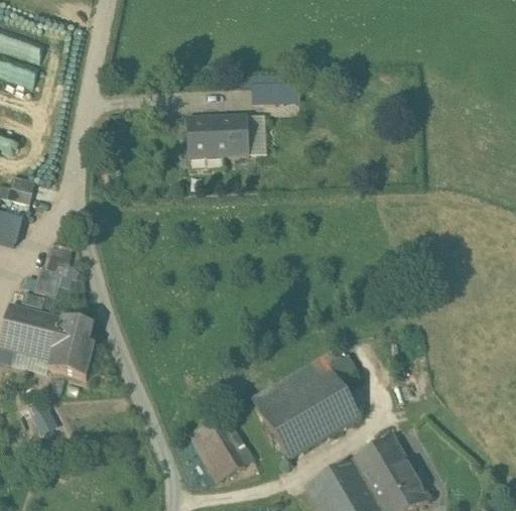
[(26,109),(39,62),(0,50),(0,128),(14,132),(21,108),(26,109)]
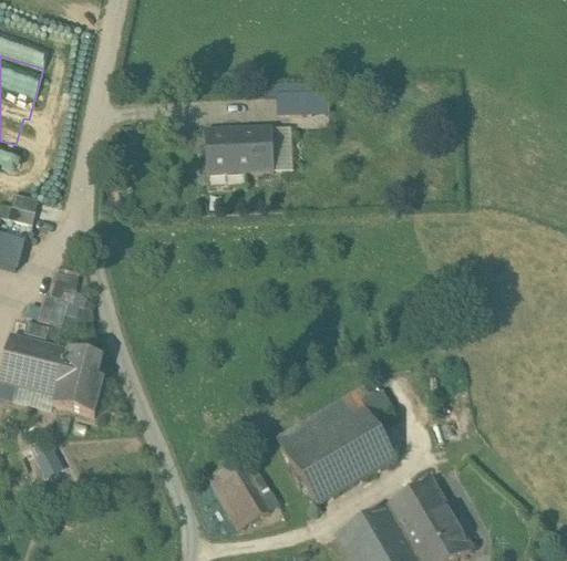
[(311,92),(277,93),(277,115),(312,114),(311,92)]
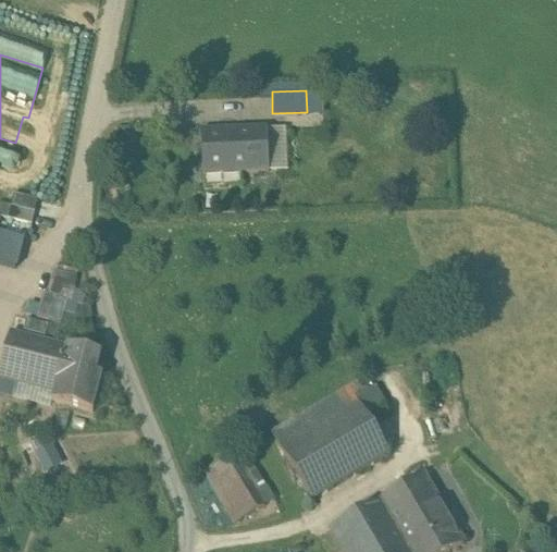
[(267,124),(201,127),(203,172),(269,169),(267,124)]
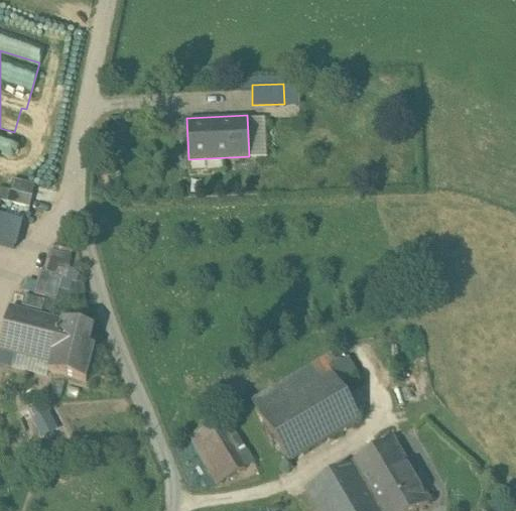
[(7,220),(5,218),(3,217),(1,218),(3,218),(0,227),(3,228),(6,227),(8,226),(8,223),(7,220)]
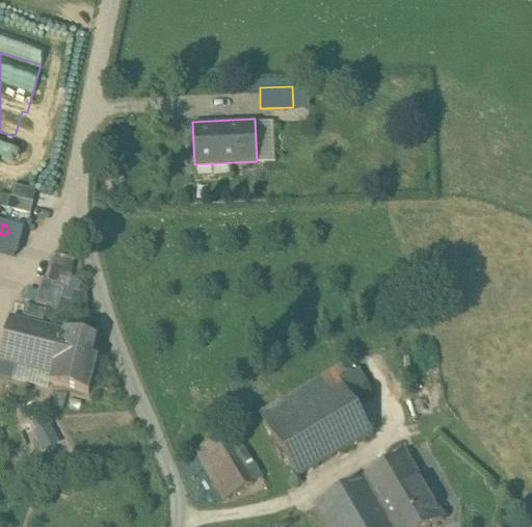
[(9,231),(8,233),(9,235),(10,237),(12,238),(15,238),(17,238),(19,237),(20,235),(21,233),(20,231),(19,229),(17,228),(15,227),(12,228),(10,229),(9,231)]
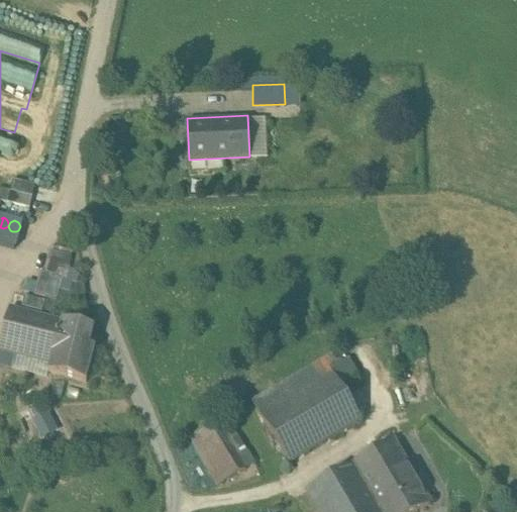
[(71,265),(47,259),(44,270),(63,275),(67,277),(71,265)]
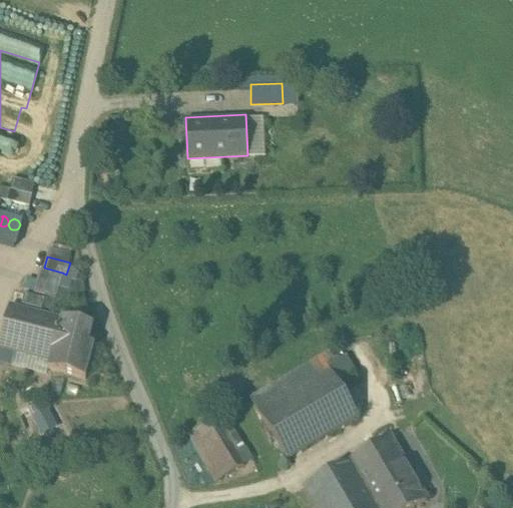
[(44,268),(40,267),(33,290),(55,296),(62,273),(44,268)]
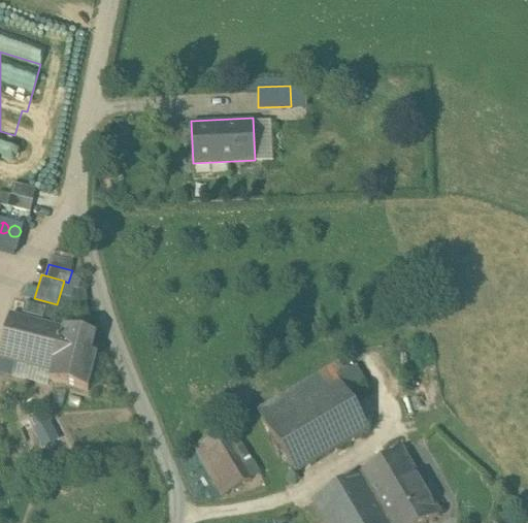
[(63,326),(10,312),(0,350),(0,356),(15,360),(54,370),(63,326)]
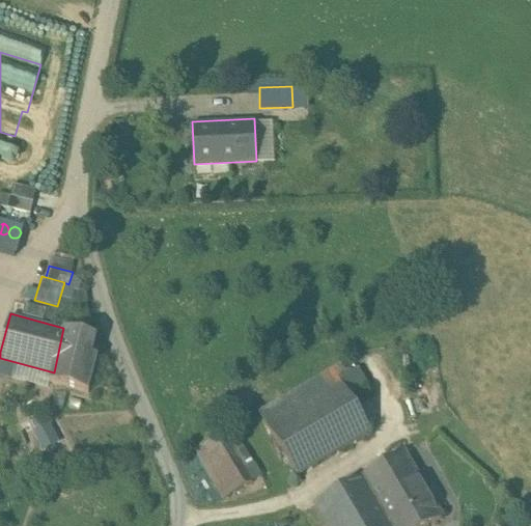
[(54,372),(52,379),(50,378),(50,380),(89,390),(89,388),(87,388),(95,356),(98,356),(98,355),(85,352),(89,334),(63,327),(54,372)]
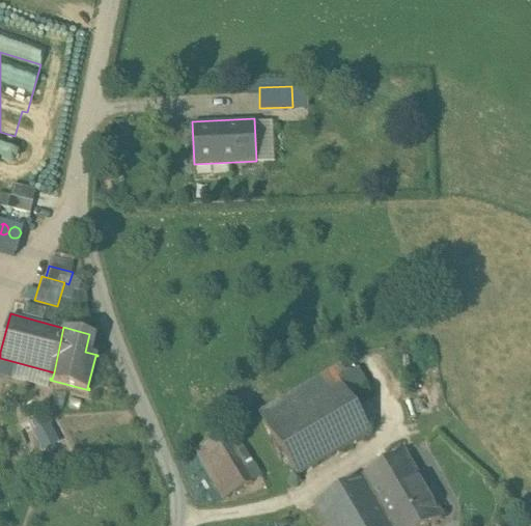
[(16,362),(0,358),(0,370),(12,375),(16,362)]
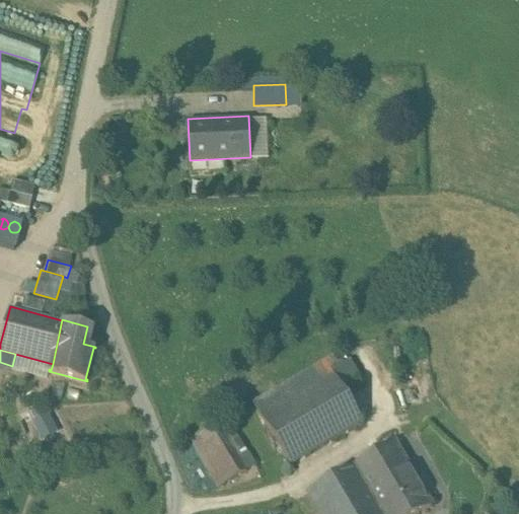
[(325,357),(253,399),(291,463),(363,421),(345,389),(331,368),(325,357)]
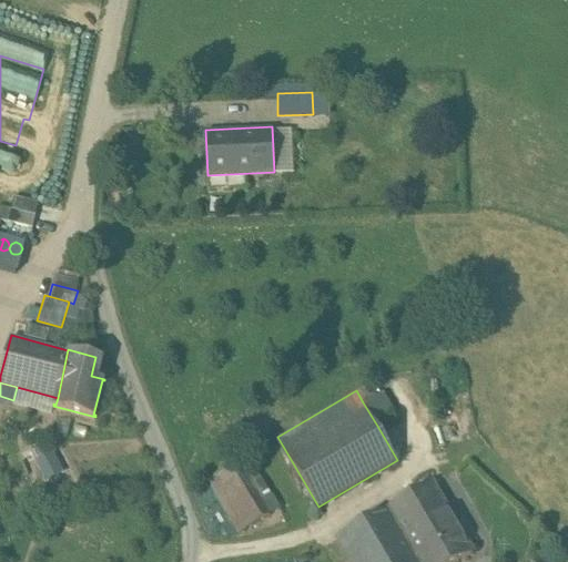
[(383,390),(363,402),(377,426),(397,415),(383,390)]
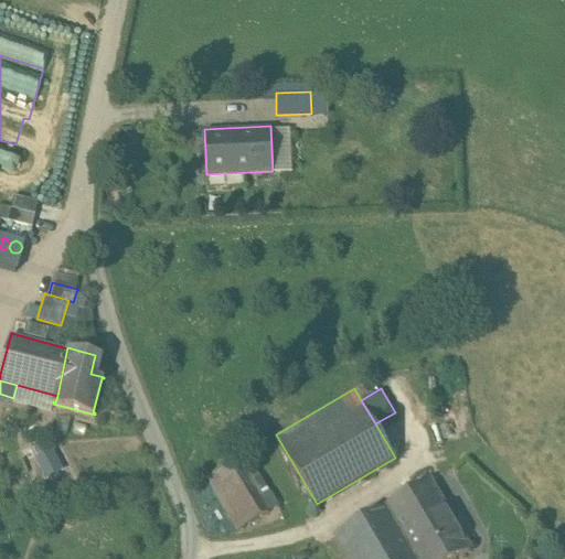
[(435,411),(435,408),(435,406),(433,404),(430,401),(428,401),(426,401),(423,404),(422,406),(422,408),(422,411),(424,414),(426,415),(428,415),(432,415),(434,414),(435,411)]
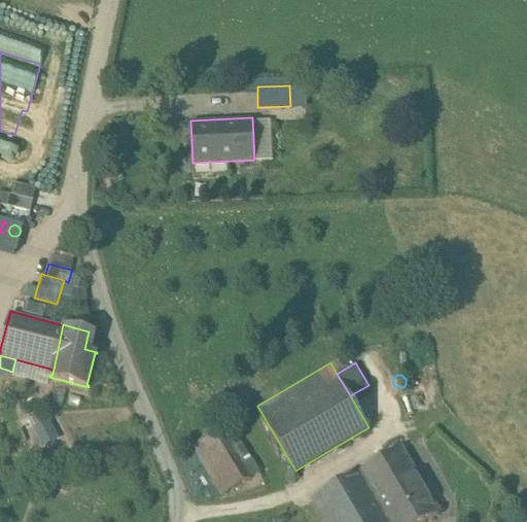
[(398,393),(398,395),(398,397),(399,399),(401,401),(403,401),(406,401),(408,399),(409,397),(410,395),(409,393),(408,391),(406,390),(403,390),(401,390),(399,391),(398,393)]
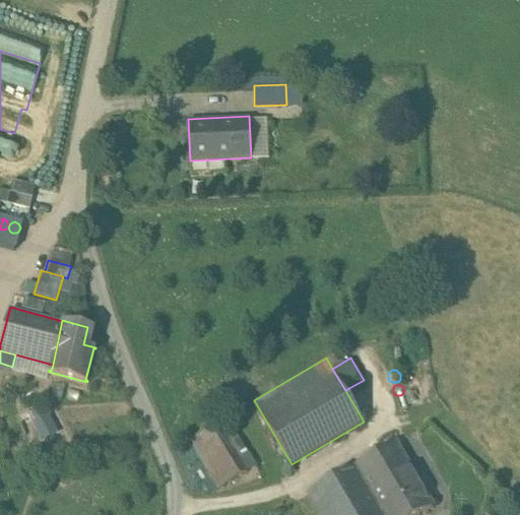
[(406,405),(407,403),(406,401),(405,399),(403,398),(401,398),(399,398),(397,399),(396,401),(396,403),(396,405),(398,407),(399,408),(401,408),(403,408),(405,407),(406,405)]
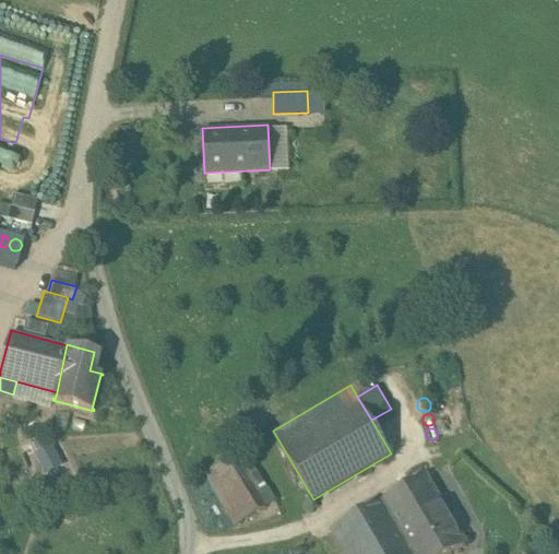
[(236,452),(205,470),(236,521),(266,504),(236,452)]
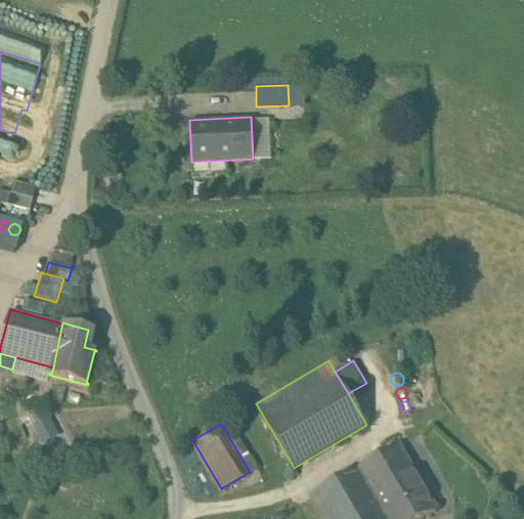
[(416,518),(435,508),(397,444),(357,468),(387,518),(416,518)]
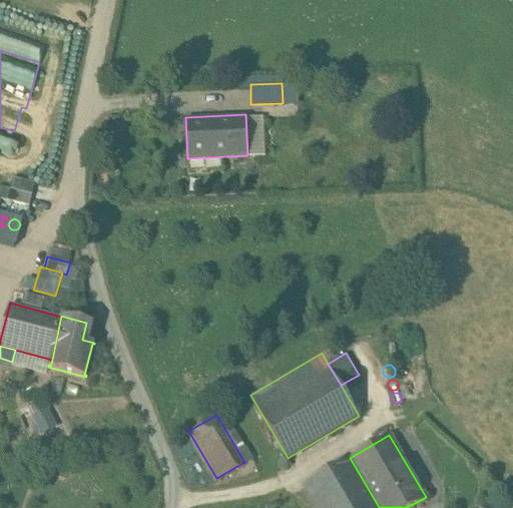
[(379,507),(350,458),(304,485),(317,507),(379,507)]
